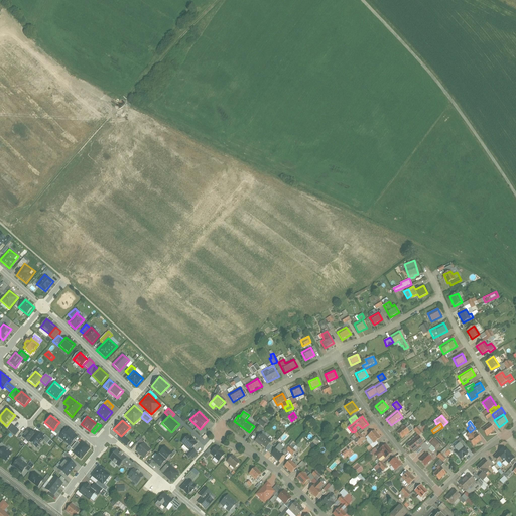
[(62,428),(57,424),(53,430),(52,431),(57,435),(62,428)]
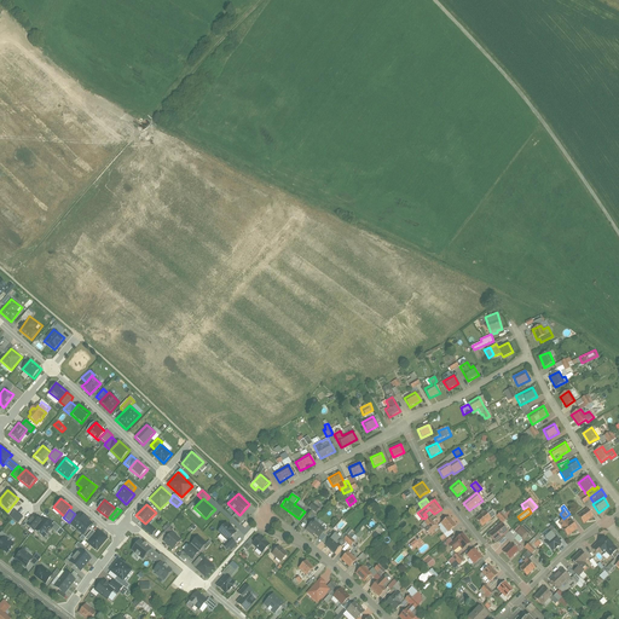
[(577,515),(584,525),(594,518),(588,509),(577,515)]
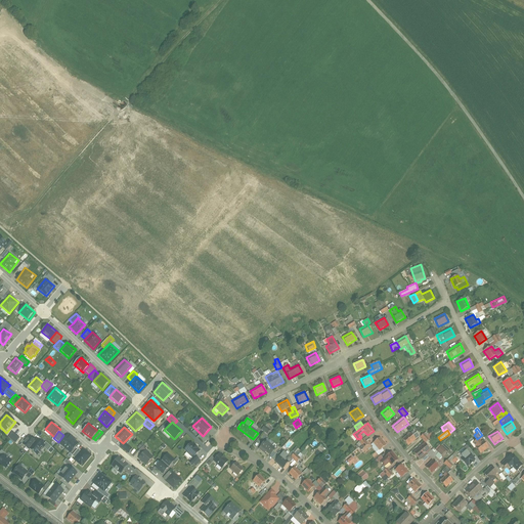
[(8,438),(15,443),(19,438),(13,433),(8,438)]
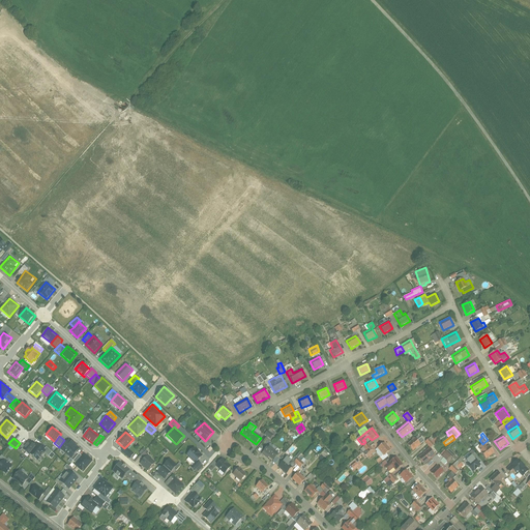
[(407,444),(412,451),(421,445),(420,444),(423,441),(421,438),(417,441),(414,438),(407,444)]
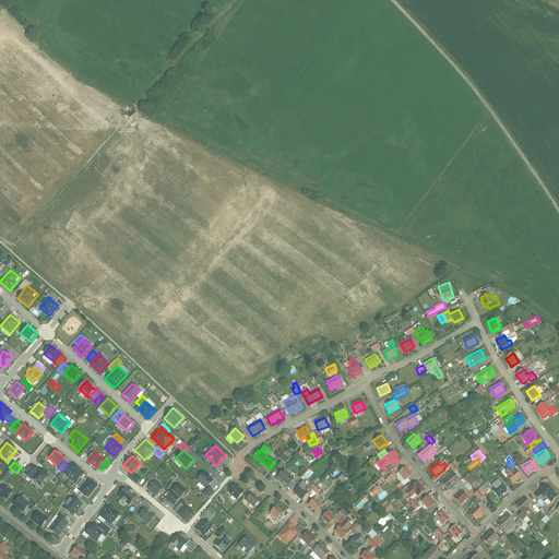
[(216,465),(214,463),(210,467),(216,474),(222,468),(217,464),(216,465)]
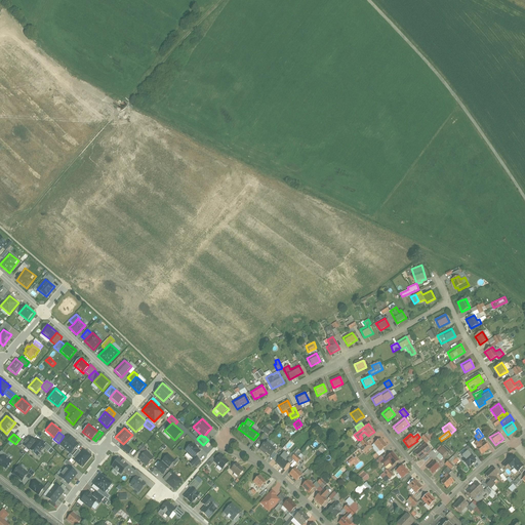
[(78,444),(68,436),(59,446),(70,454),(78,444)]
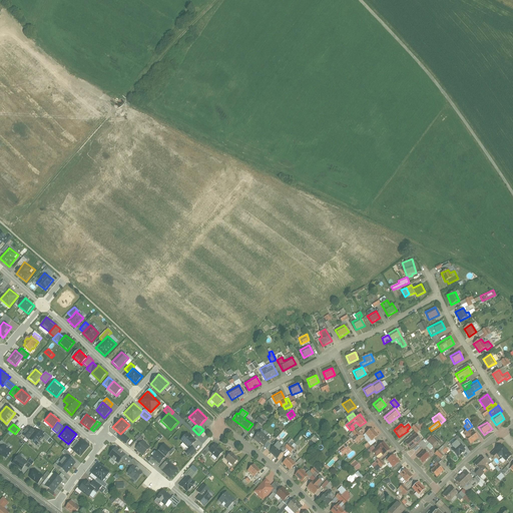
[(27,439),(34,432),(28,427),(25,430),(21,435),(27,440),(27,439)]
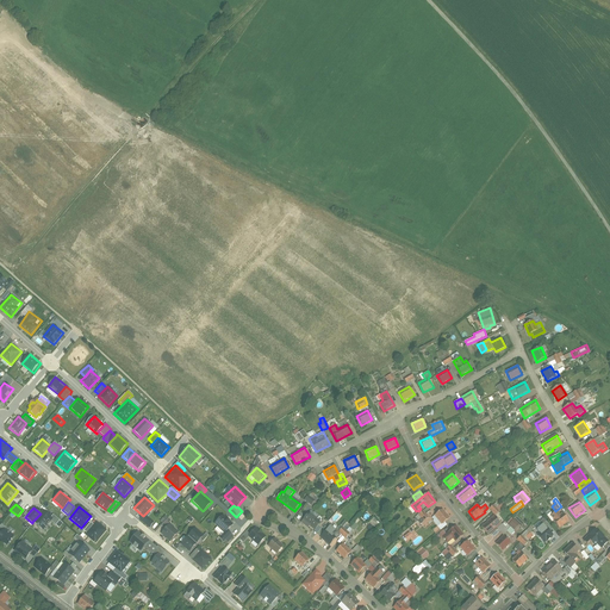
[(443,509),(434,516),(441,526),(450,518),(443,509)]
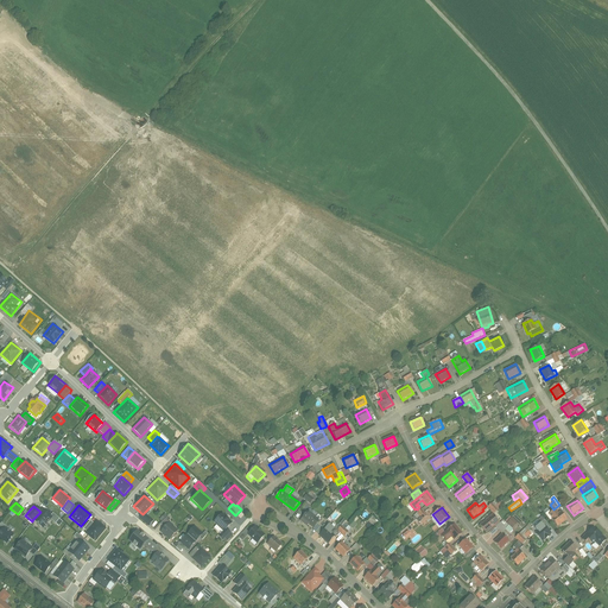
[(50,517),(42,510),(40,512),(32,520),(43,529),(50,519),(51,518),(50,517)]
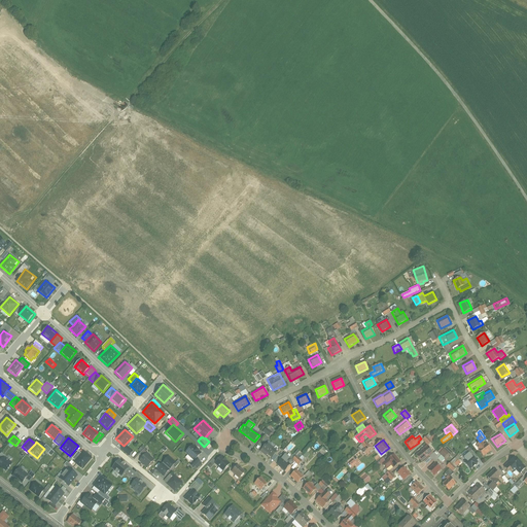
[(259,452),(266,456),(267,455),(272,458),(275,455),(278,450),(268,442),(259,452)]
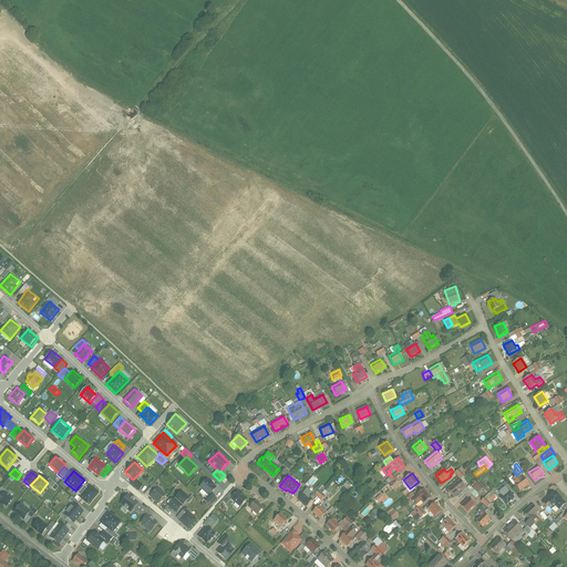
[(393,475),(389,478),(393,484),(398,481),(393,475)]
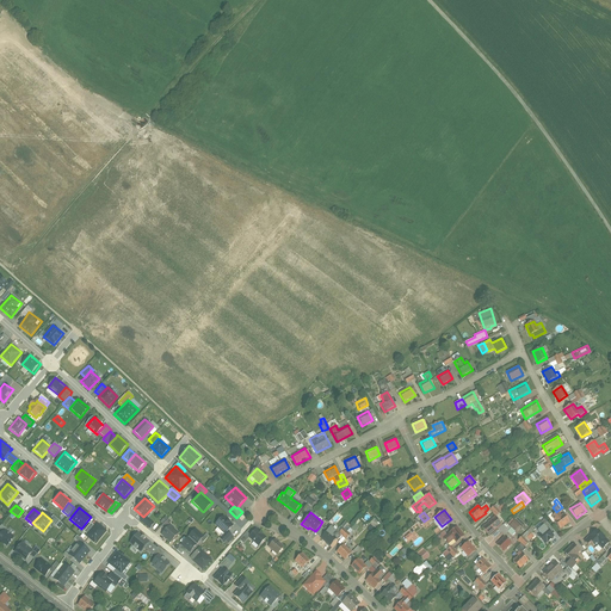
[(555,522),(560,529),(569,523),(563,514),(561,516),(559,513),(554,516),(553,513),(548,517),(553,524),(555,522)]
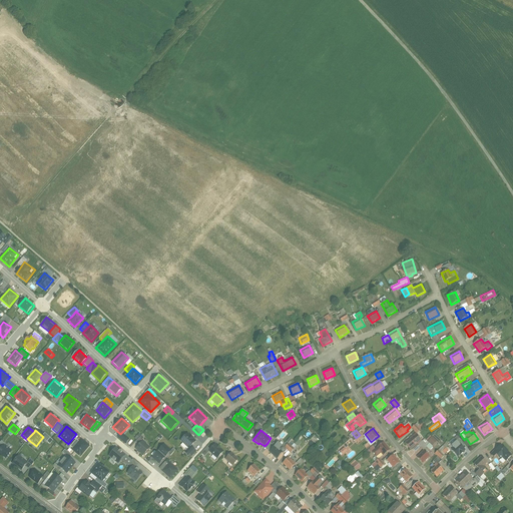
[(44,433),(42,436),(43,437),(42,438),(47,442),(50,438),(44,433)]
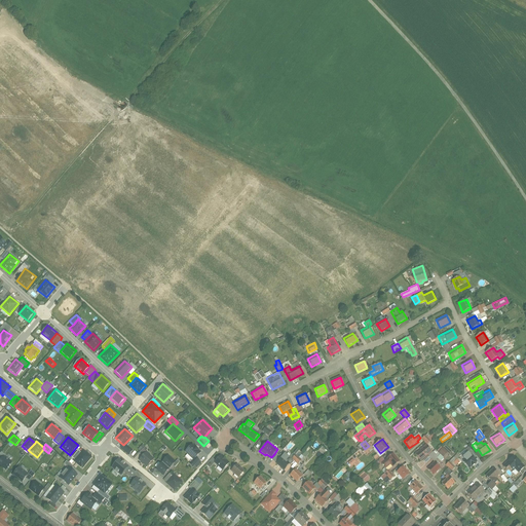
[(123,445),(120,449),(128,455),(133,450),(124,444),(123,445)]
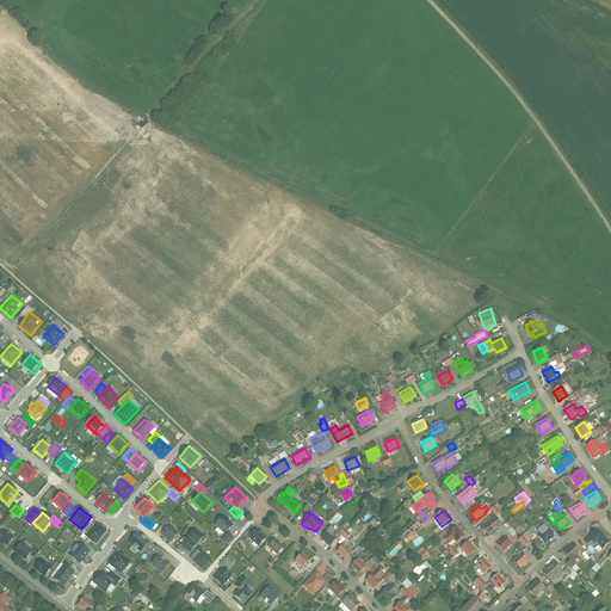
[(233,526),(222,517),(214,525),(224,535),(228,532),(233,526)]
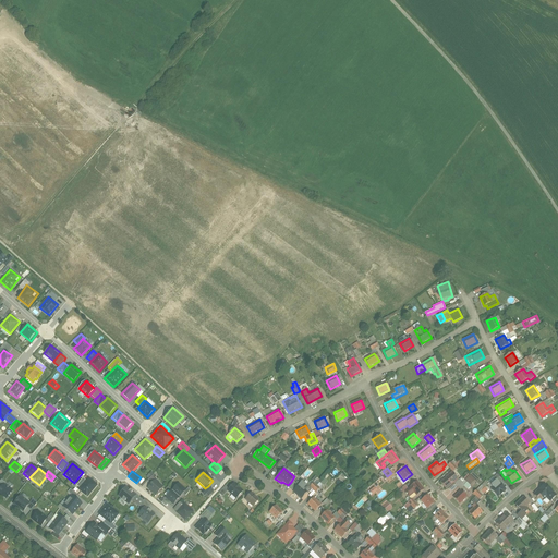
[(439,482),(446,489),(458,480),(451,472),(439,482)]
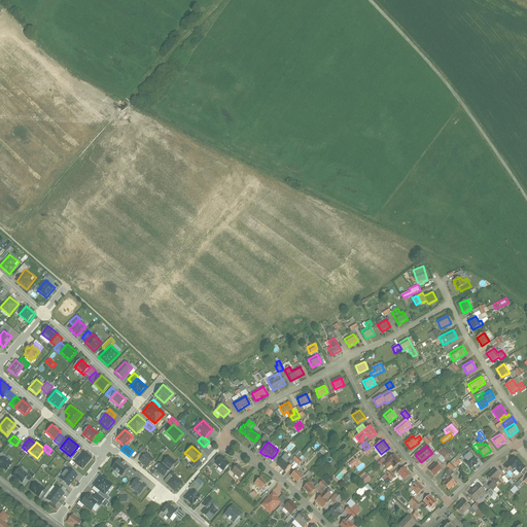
[(442,447),(436,452),(445,459),(450,454),(442,447)]
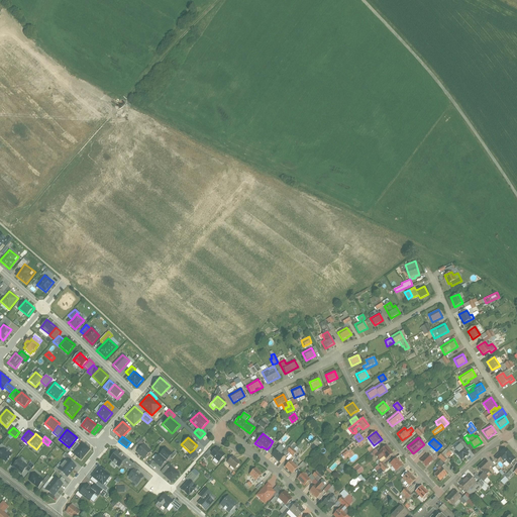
[(90,448),(82,441),(79,444),(73,451),(72,453),(81,460),(90,448)]
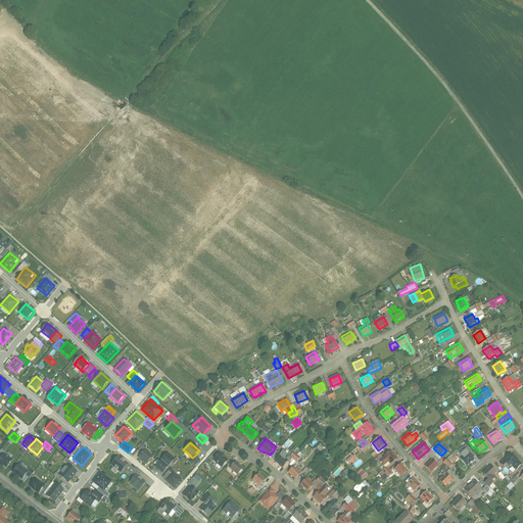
[(426,454),(431,460),(433,458),(432,457),(437,453),(432,447),(426,454)]
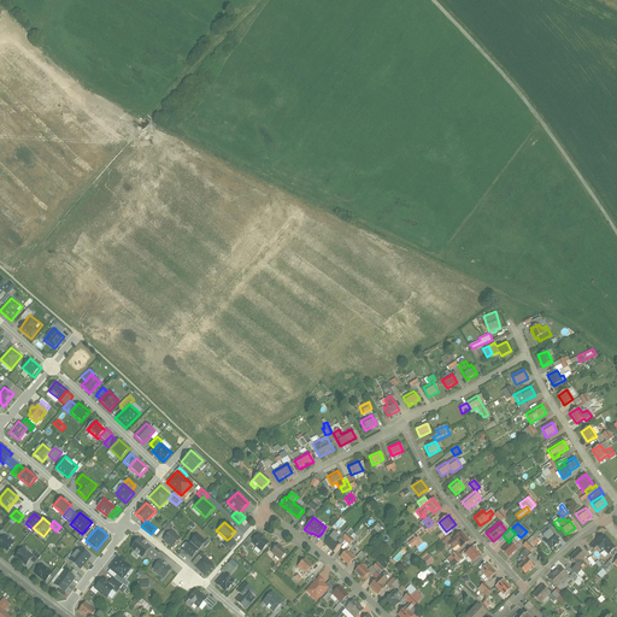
[(182,538),(172,529),(164,539),(172,547),(182,538)]
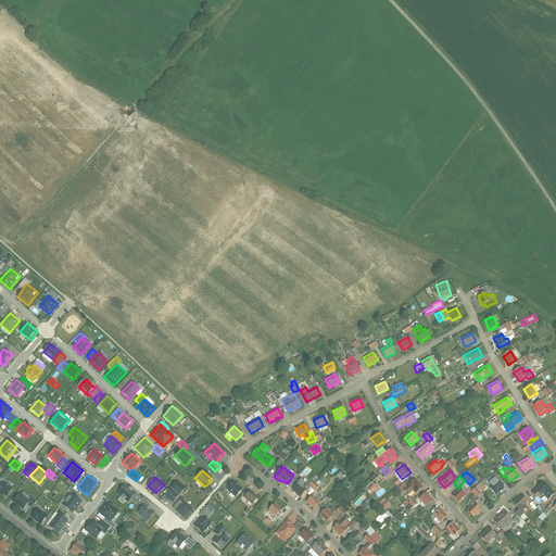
[(178,480),(172,488),(180,495),(187,488),(178,480)]
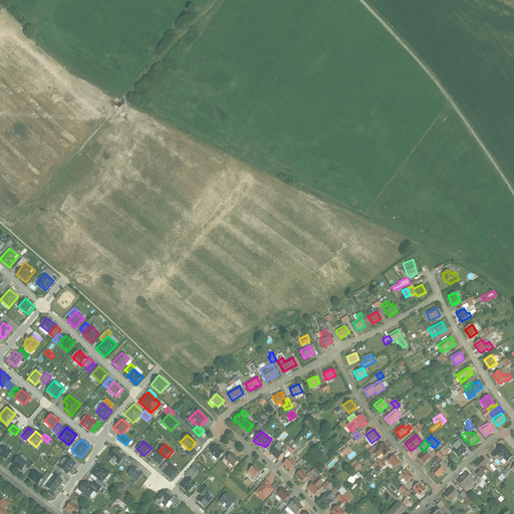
[(270,454),(277,460),(285,450),(278,444),(275,448),(270,453),(270,454)]
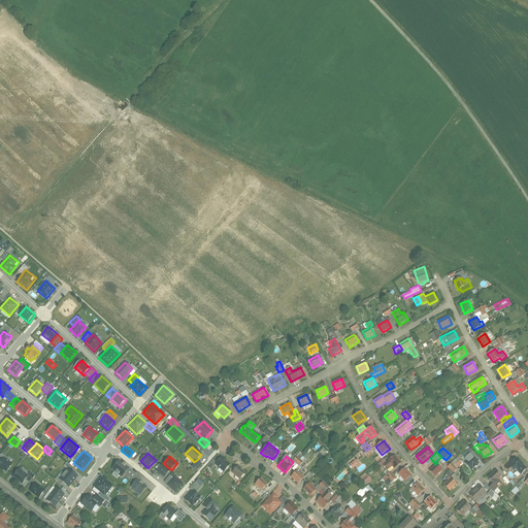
[(383,465),(386,469),(391,465),(394,469),(400,463),(394,456),(386,462),(383,465)]
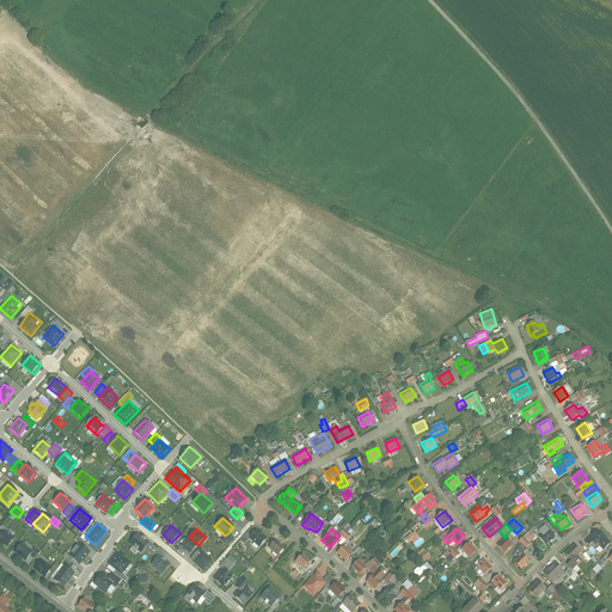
[(16,537),(5,530),(0,536),(0,540),(7,548),(16,537)]
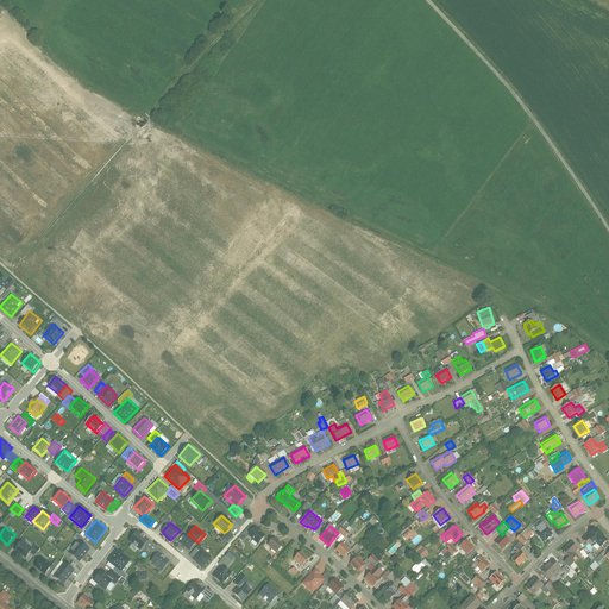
[(248,535),(258,545),(265,537),(256,527),(250,534),(248,535)]
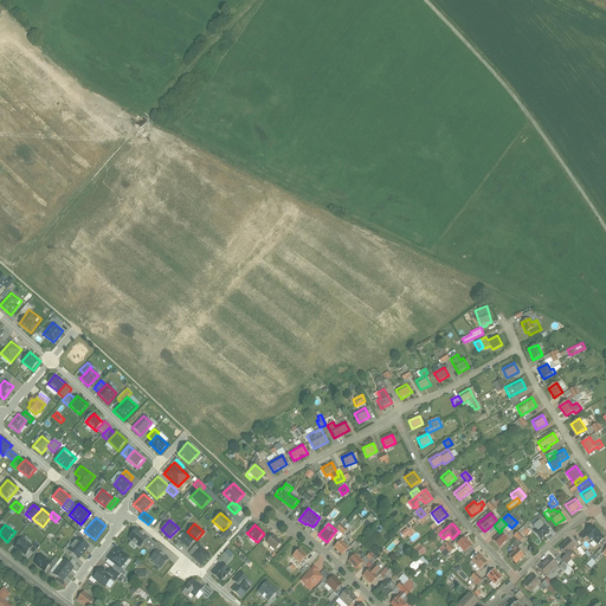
[(340,524),(336,529),(343,535),(347,530),(340,524)]
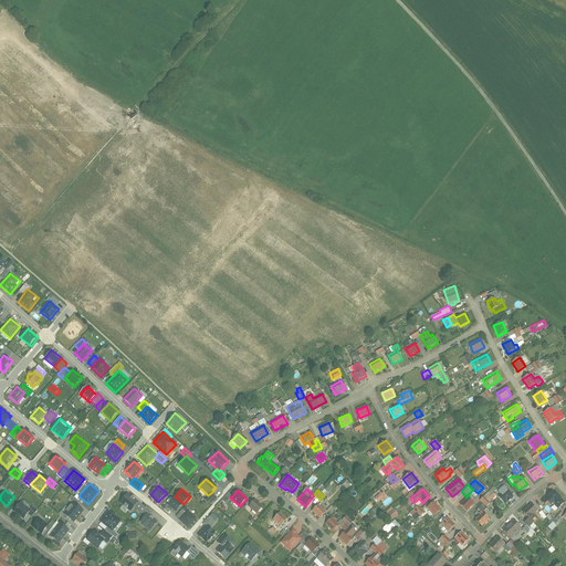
[(498,496),(504,504),(513,496),(509,493),(506,490),(498,496)]
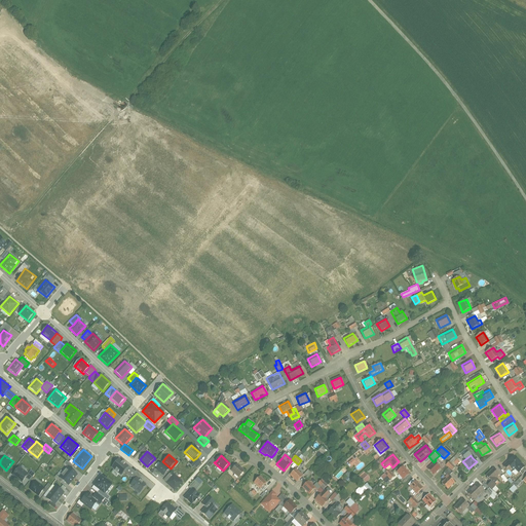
[(508,466),(513,472),(515,470),(518,474),(519,473),(524,467),(525,466),(514,455),(503,465),(505,468),(508,466)]
